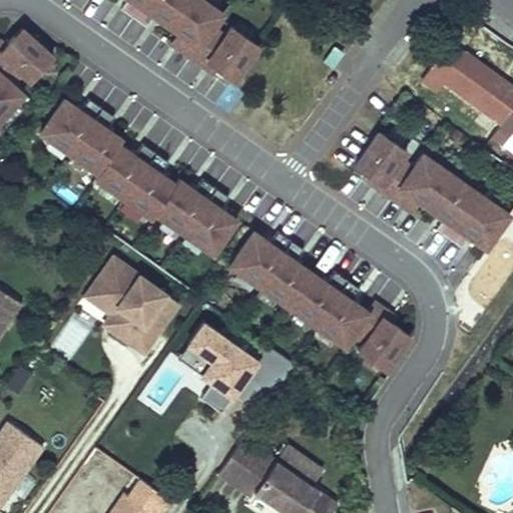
[(125,0),(120,7),(146,25),(155,13),(185,34),(177,47),(203,65),(207,60),(233,78),(258,44),(230,25),(225,32),(214,24),(223,11),(206,0),(125,0)]
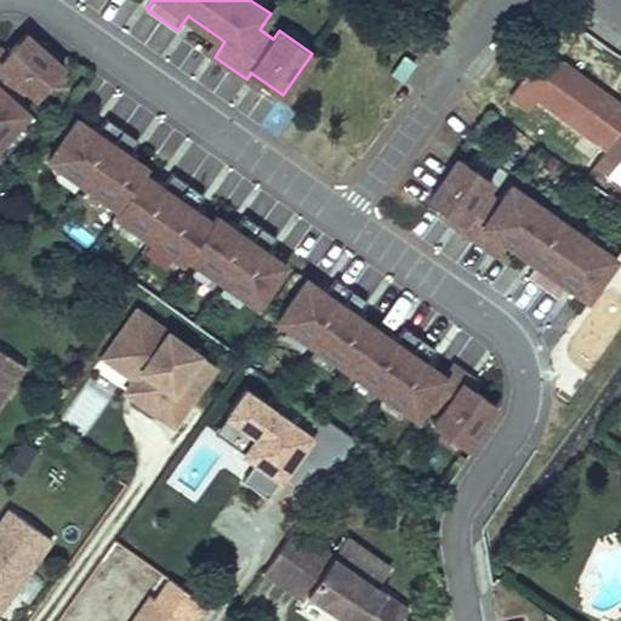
[(0,144),(28,113),(15,101),(27,89),(35,97),(63,66),(27,33),(0,61),(0,144)]
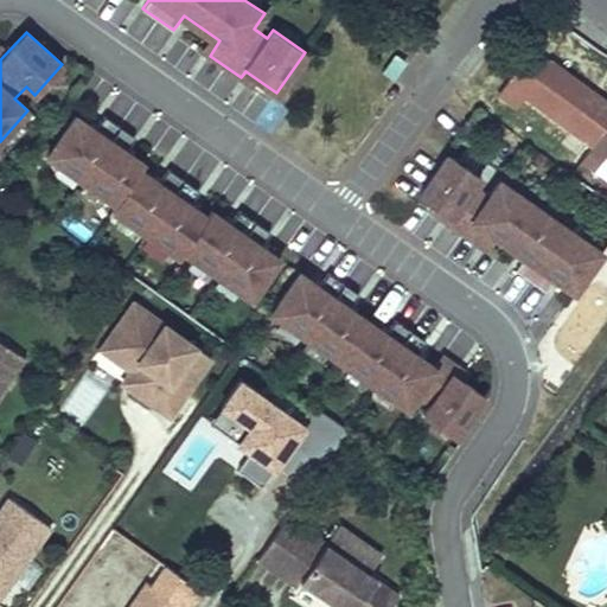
[(522,97),(590,146),(606,123),(606,102),(549,62),(547,64),(528,51),(497,96),(515,108),(522,97)]
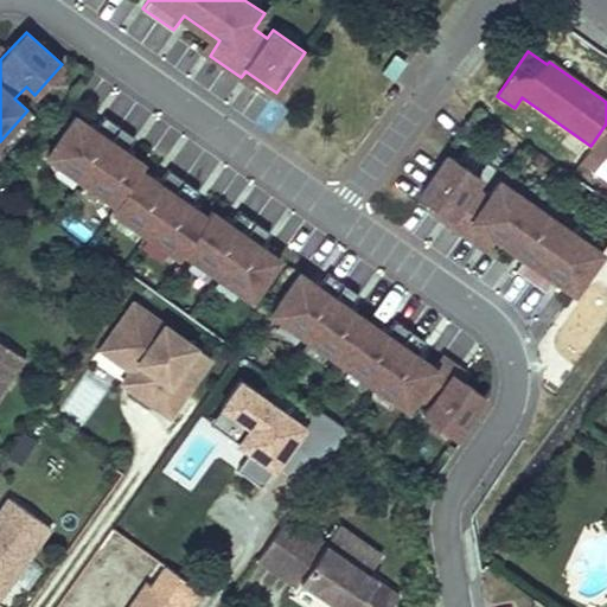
[(396,52),(382,71),(393,78),(406,61),(396,52)]
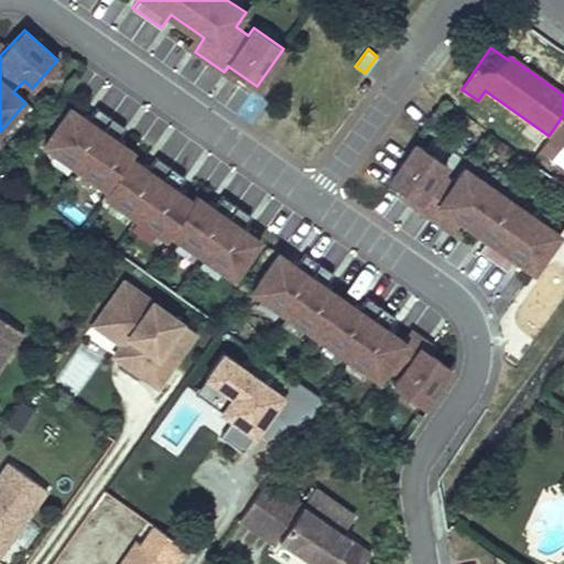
[(88,120),(71,108),(44,144),(108,188),(129,158),(133,152),(116,140),(126,127),(98,107),(88,120)]
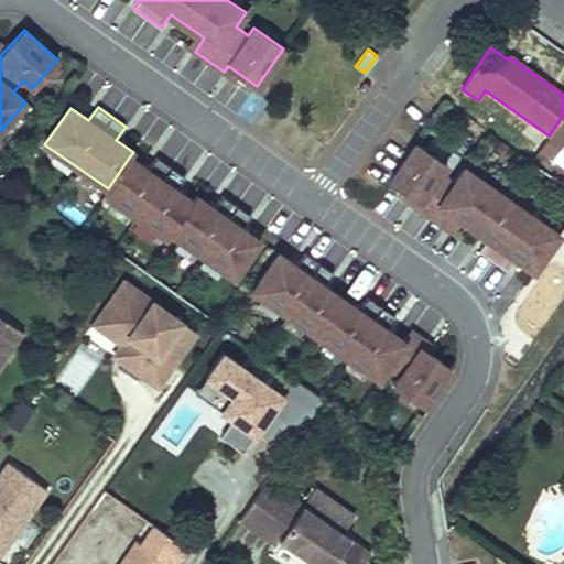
[(563,115),(538,152),(552,162),(563,147),(563,115)]
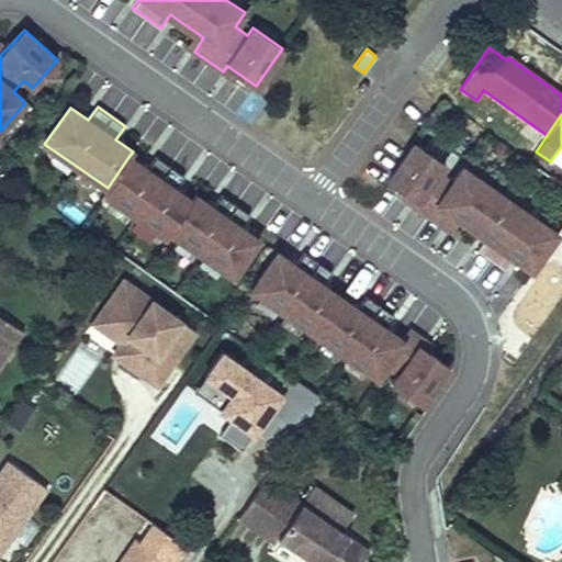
[(447,161),(417,141),(391,178),(420,198),(415,204),(445,225),(453,212),(486,236),(478,248),(506,268),(515,256),(532,268),(558,231),(463,165),(454,178),(441,169),(447,161)]
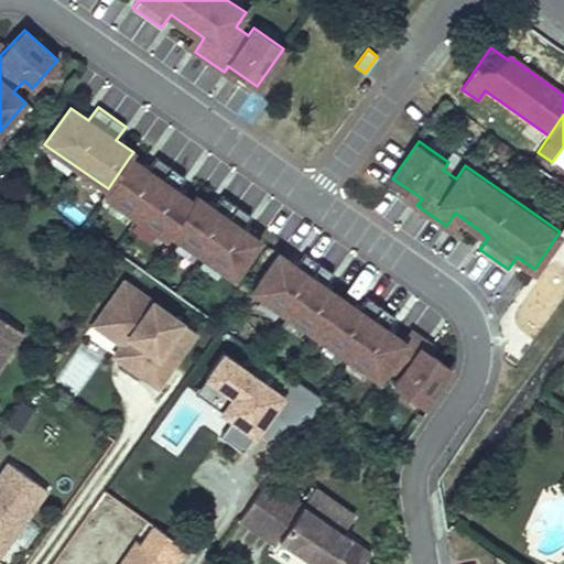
[(563,147),(552,162),(563,171),(563,147)]
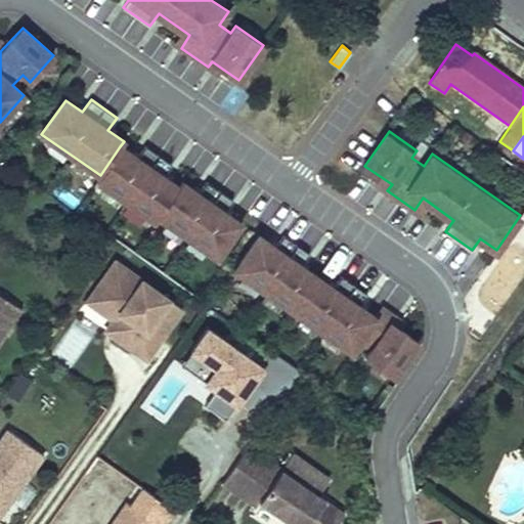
[(145,145),(137,158),(120,146),(100,175),(96,180),(155,221),(159,216),(178,187),(163,176),(172,164),(145,145)]
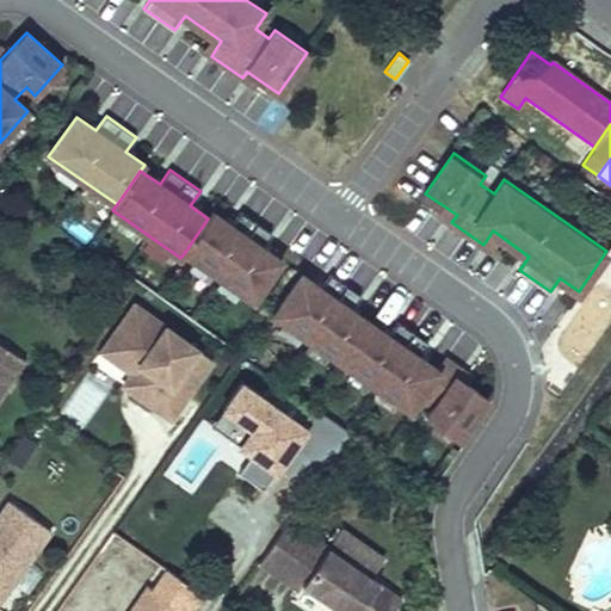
[(230,226),(213,213),(208,218),(185,252),(254,301),(282,261),(261,247),(272,233),(241,211),(230,226)]
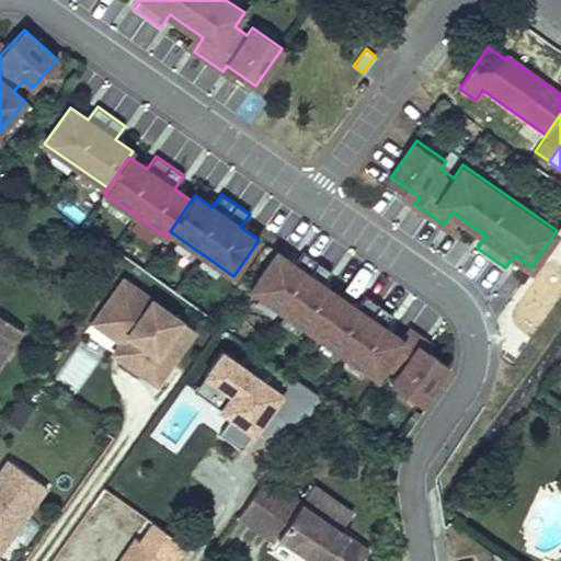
[(551,305),(560,289),(560,236),(533,278),(549,289),(542,299),(551,305)]
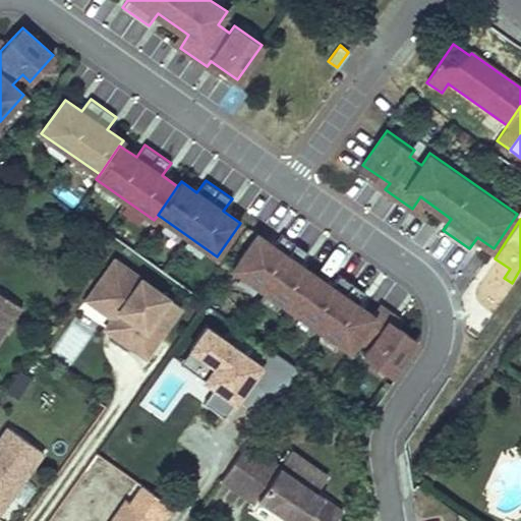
[(274,245),(256,234),(233,268),(291,308),(315,274),(300,264),(308,252),(282,233),(274,245)]
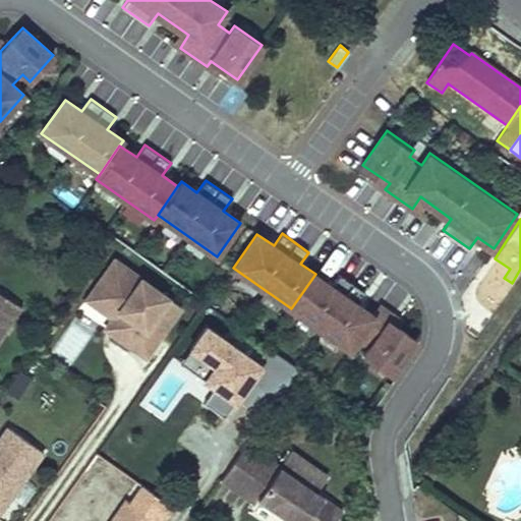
[(182,307),(115,261),(93,292),(125,315),(112,333),(147,357),(182,307)]
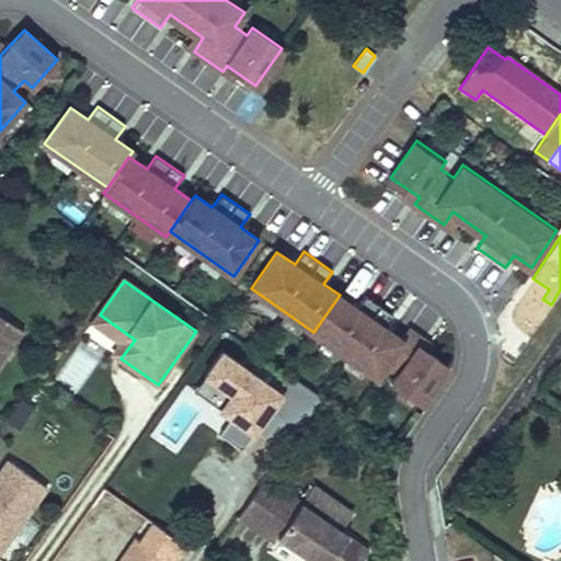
[(357,307),(340,295),(313,332),(376,376),(386,363),(402,339),(385,327),(393,315),(365,295),(357,307)]
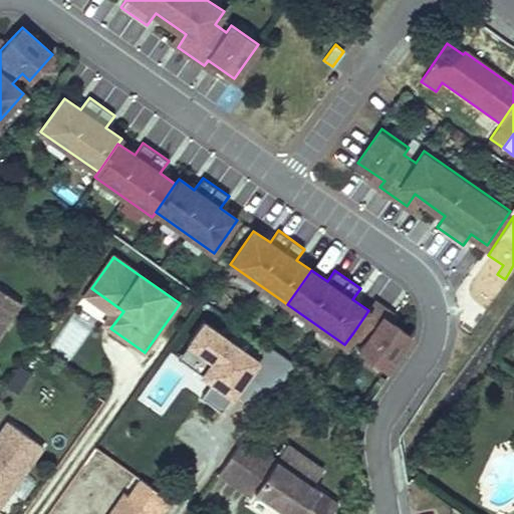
[(0,340),(24,304),(0,288),(0,340)]
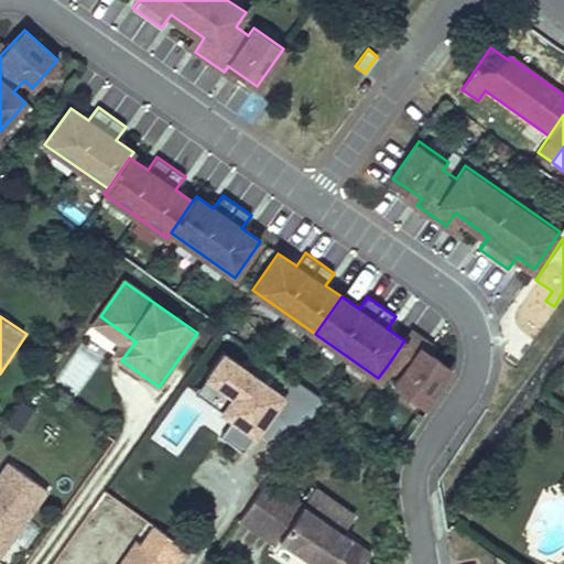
[(425,342),(411,331),(388,365),(400,373),(394,383),(424,405),(451,368),(421,347),(425,342)]
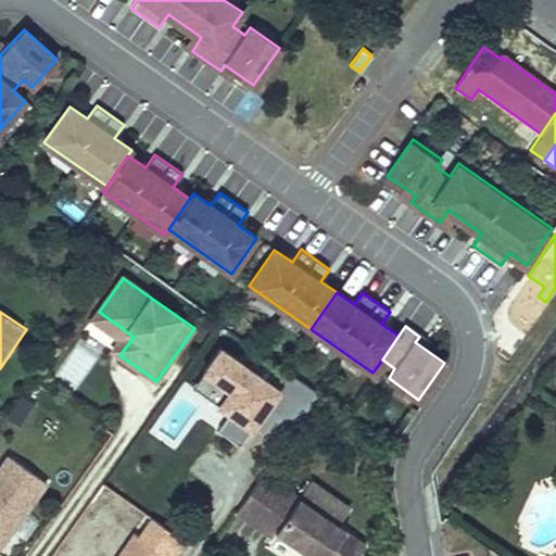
[(78,338),(54,374),(76,388),(100,352),(78,338)]
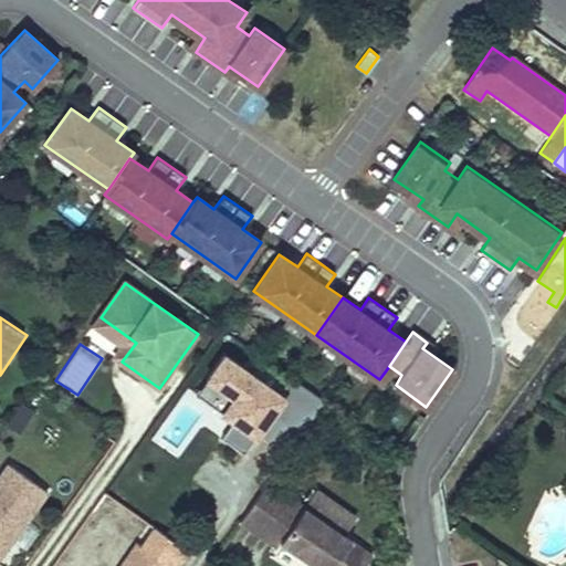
[(259,440),(289,397),(221,353),(192,396),(259,440)]
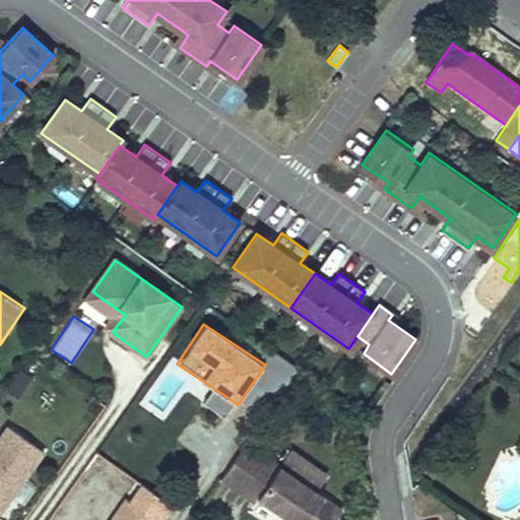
[(275,354),(263,376),(280,386),(293,365),(275,354)]
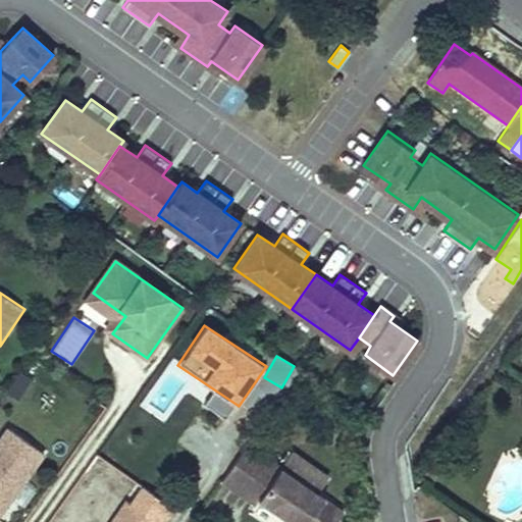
[(0,515),(3,517),(48,455),(8,427),(0,437),(0,515)]
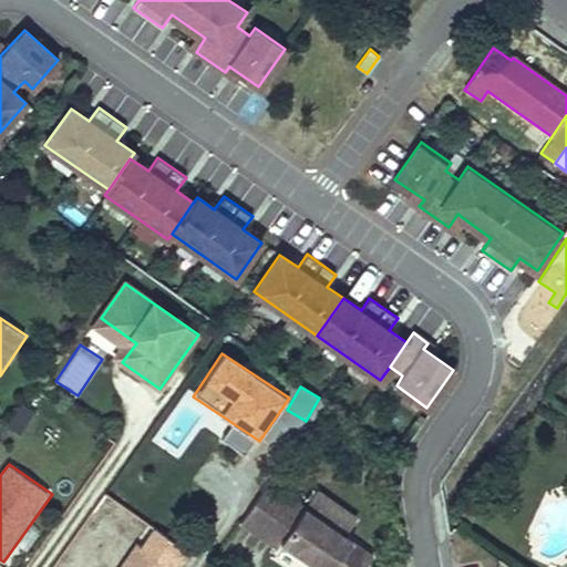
[(302,506),(268,483),(241,523),(279,549),(284,545),(315,566),(366,566),(377,553),(347,531),(358,515),(317,488),(302,506)]
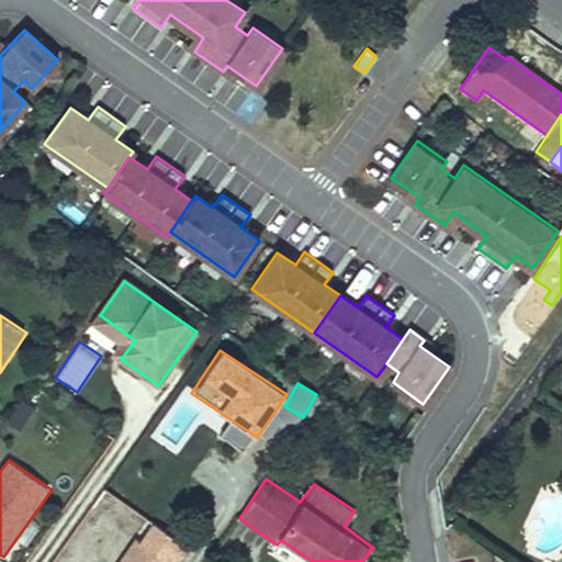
[(180,561),(189,550),(155,523),(141,542),(136,541),(121,561),(180,561)]
